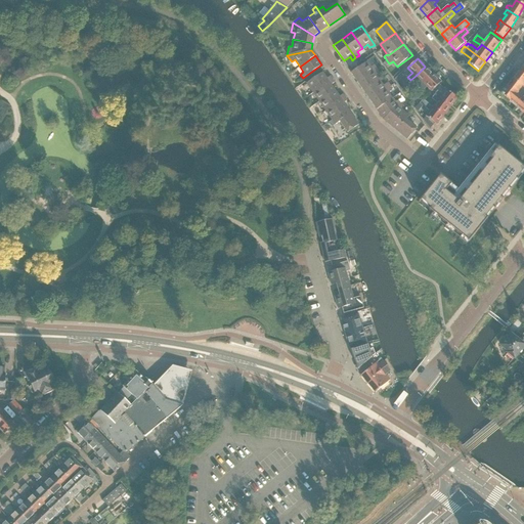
[(366,61),(350,73),(357,83),(377,70),(374,66),(370,68),(366,61)]
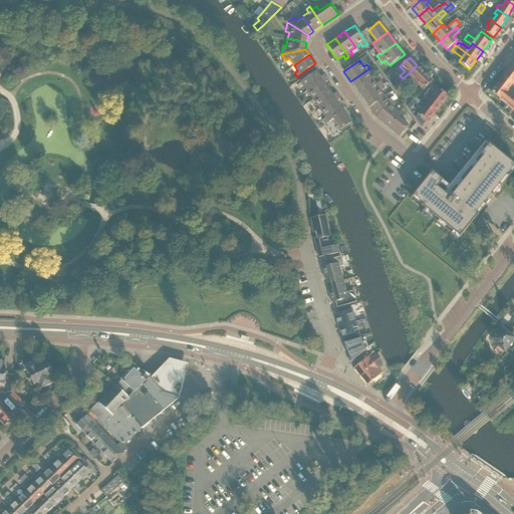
[(411,86),(425,72),(417,65),(408,74),(412,78),(408,83),(411,86)]
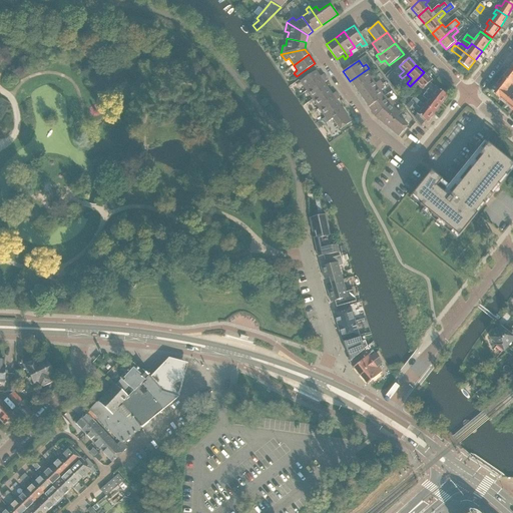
[(512,70),(510,67),(508,70),(507,69),(506,70),(507,71),(503,76),(512,84),(512,70)]
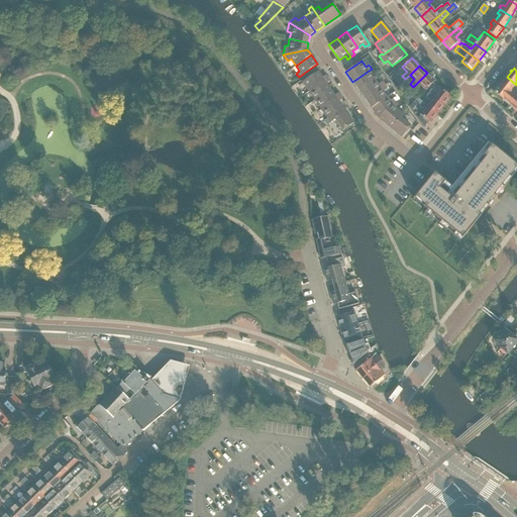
[(372,69),(352,82),(358,90),(374,80),(371,74),(374,72),(372,69)]
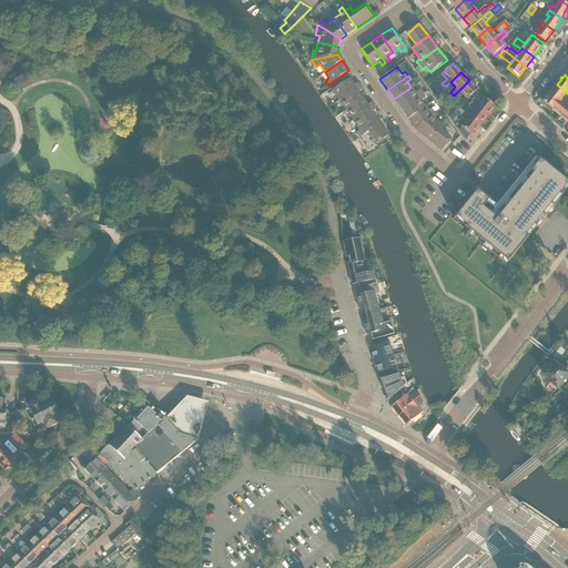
[(350,79),(332,90),(340,101),(359,87),(357,83),(354,85),(350,79)]
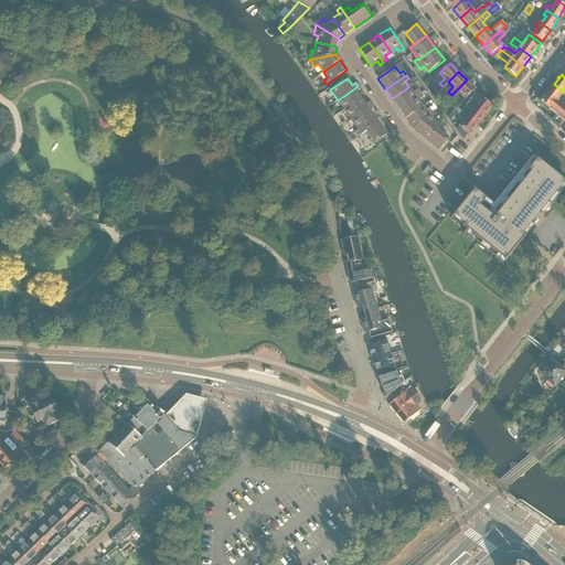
[(467,80),(451,95),(455,98),(460,94),(465,98),(475,88),(467,80)]
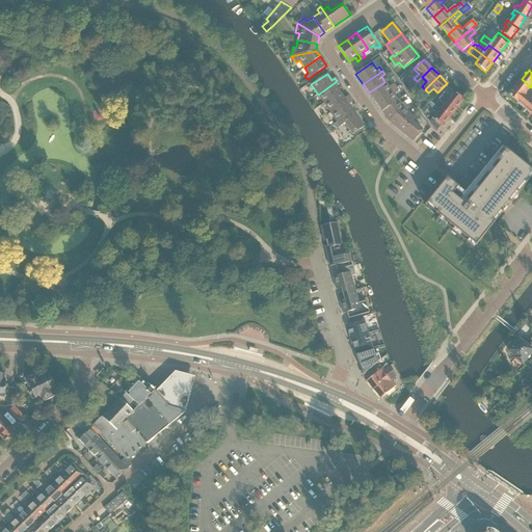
[(531,89),(531,87),(522,79),(516,86),(515,85),(515,86),(515,87),(509,96),(517,103),(524,108),(531,100),(525,95),(530,87),(531,89)]
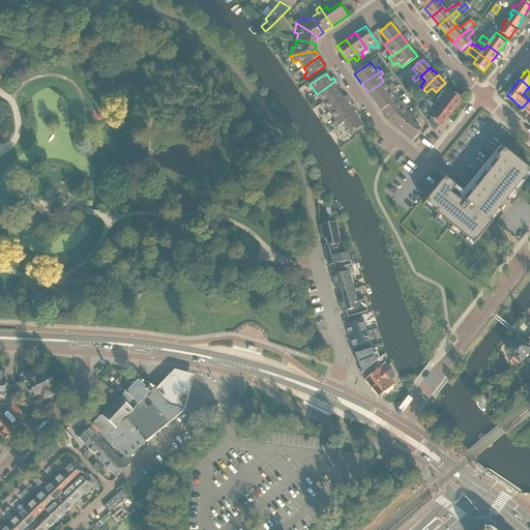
[(335,81),(317,94),(323,104),(339,92),(334,86),(339,84),(335,81)]
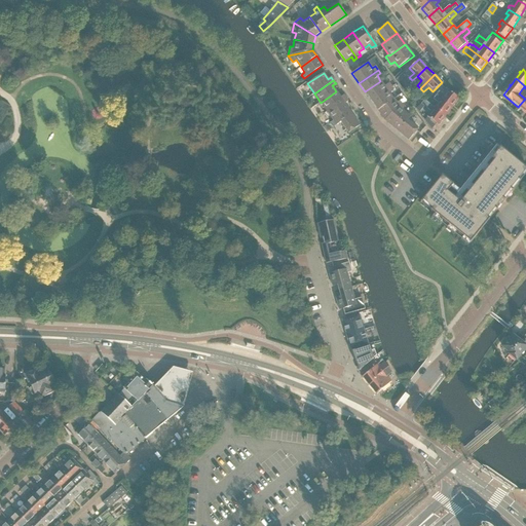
[(380,81),(365,91),(371,101),(390,87),(387,84),(384,86),(380,81)]
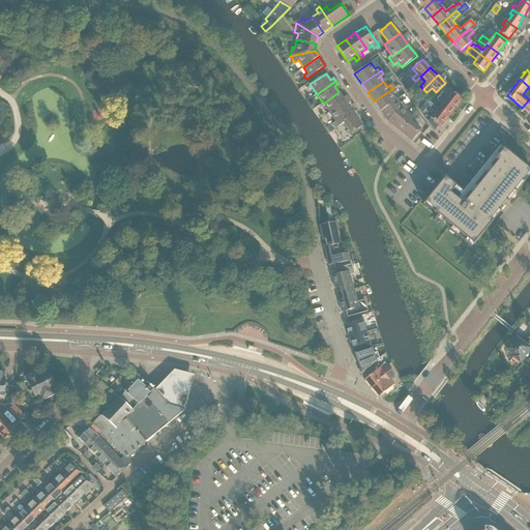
[(393,88),(374,101),(380,111),(396,99),(392,94),(395,92),(393,88)]
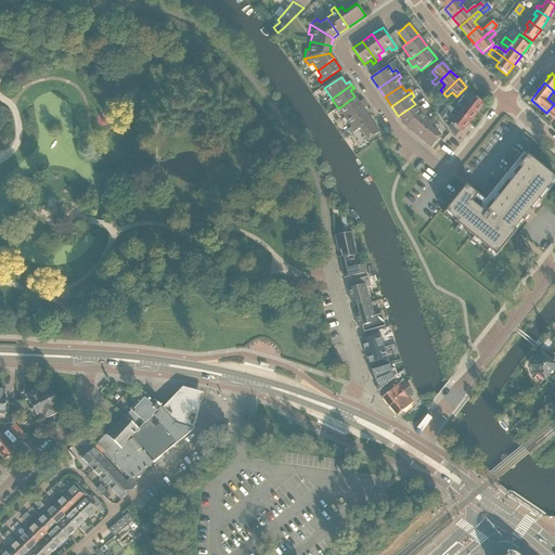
[(460,101),(476,114),(483,104),(473,95),(468,101),(463,97),(460,101)]
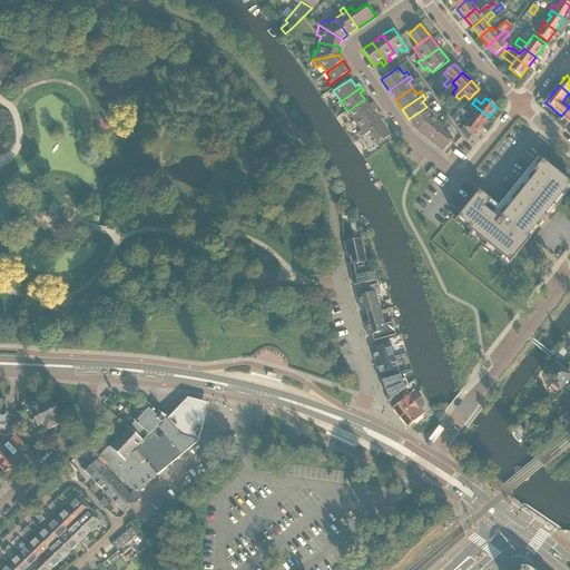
[(364,99),(347,111),(354,120),(375,106),(373,102),(369,106),(364,99)]
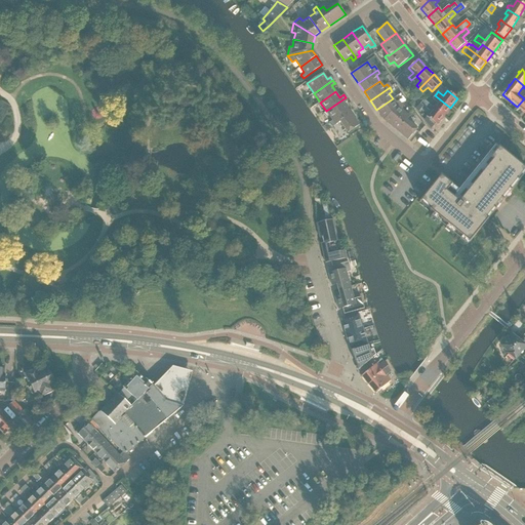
[(412,104),(419,98),(415,93),(408,99),(412,104)]
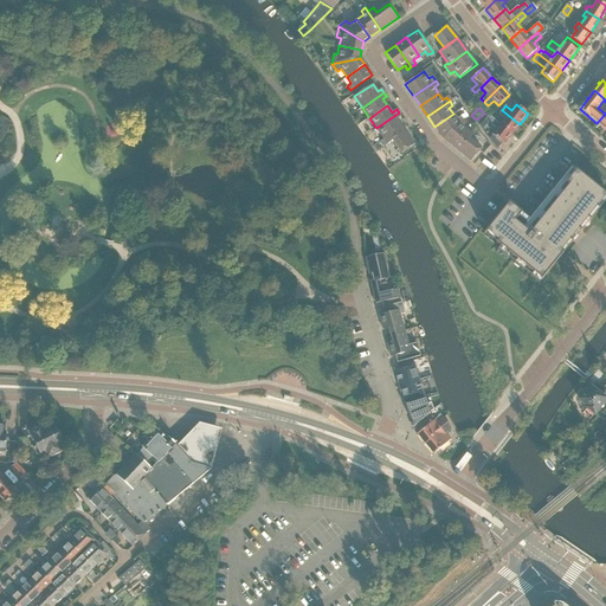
[(513,134),(520,124),(502,110),(498,114),(504,118),(501,124),(513,134)]
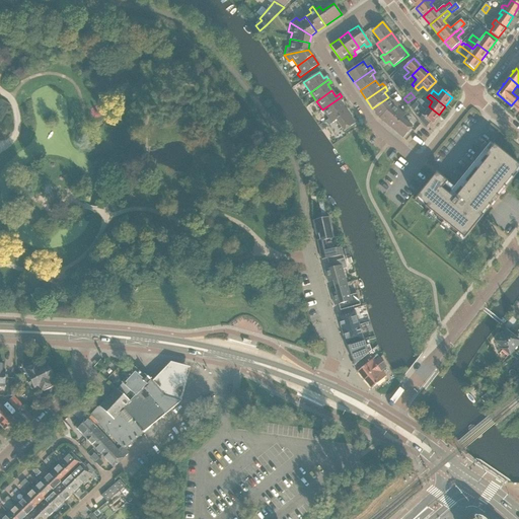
[(342,96),(322,109),(328,119),(345,108),(341,102),(344,99),(342,96)]
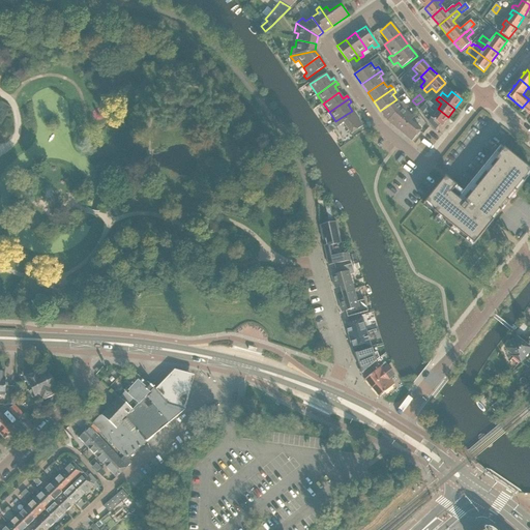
[(396,99),(380,111),(387,121),(405,105),(403,101),(399,104),(396,99)]
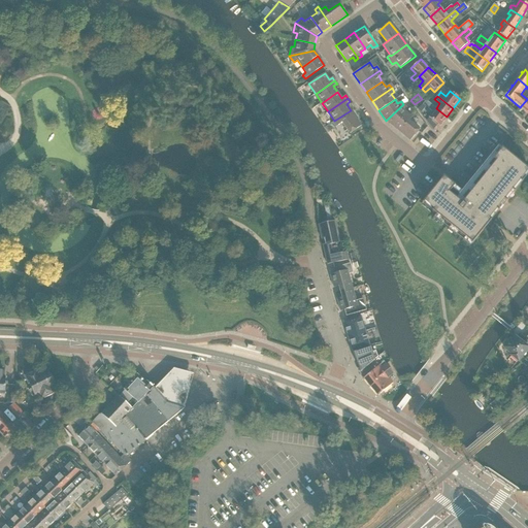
[(426,100),(423,104),(433,112),(429,118),(439,126),(447,117),(436,108),(426,100)]
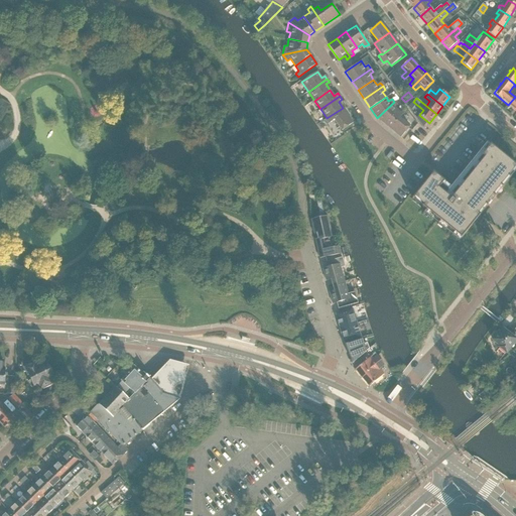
[(394,102),(377,118),(386,125),(398,111),(394,108),(397,105),(394,102)]
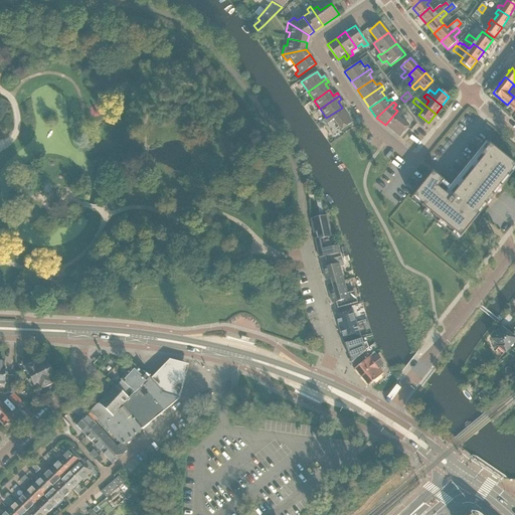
[(342,108),(326,118),(329,123),(334,120),(341,131),(352,123),(342,108)]
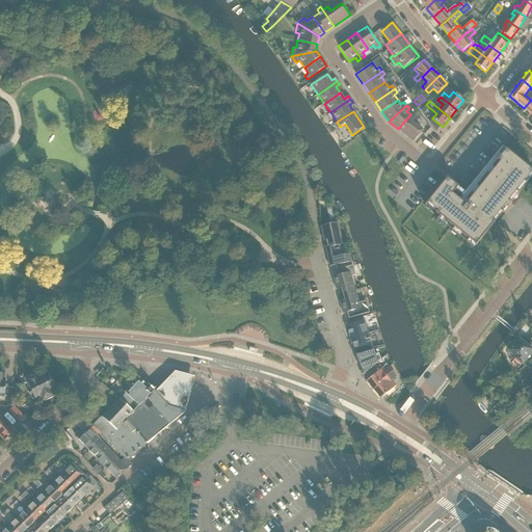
[(410,114),(398,129),(414,141),(422,131),(411,122),(416,118),(410,114)]
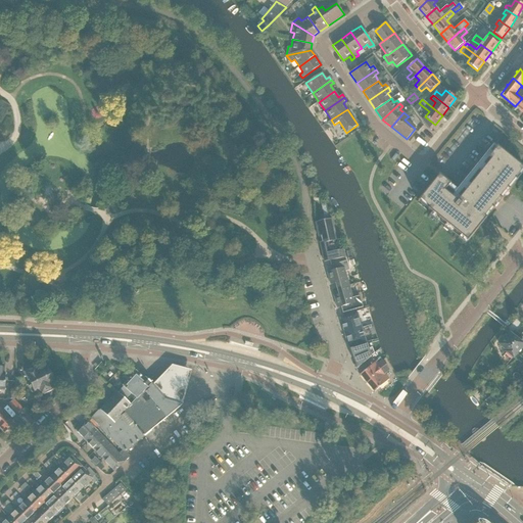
[(522,168),(496,147),(484,163),(486,165),(457,201),(444,191),(450,184),(439,176),(418,201),(419,202),(421,199),(430,206),(428,209),(467,242),(483,222),(485,219),(485,220),(486,219),(485,218),(487,215),(488,216),(492,209),(492,210),(494,208),(493,208),(501,199),(501,200),(502,199),(508,190),(509,191),(510,190),(507,187),(513,179),(516,181),(517,180),(514,178),(521,169),(522,170),(522,168)]
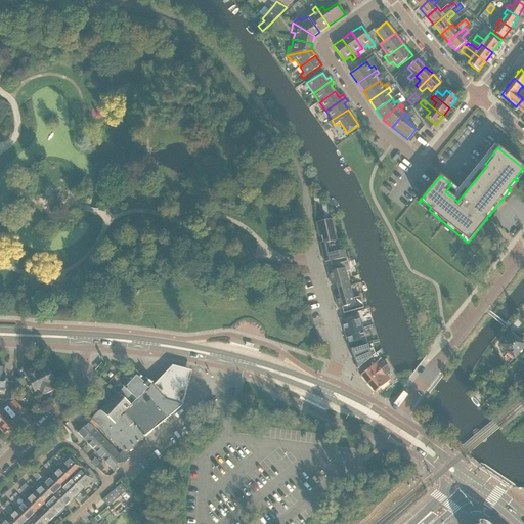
[(337,241),(333,220),(316,223),(319,237),(322,236),(323,243),(320,244),(324,263),(346,258),(344,251),(331,254),(329,243),(337,241)]
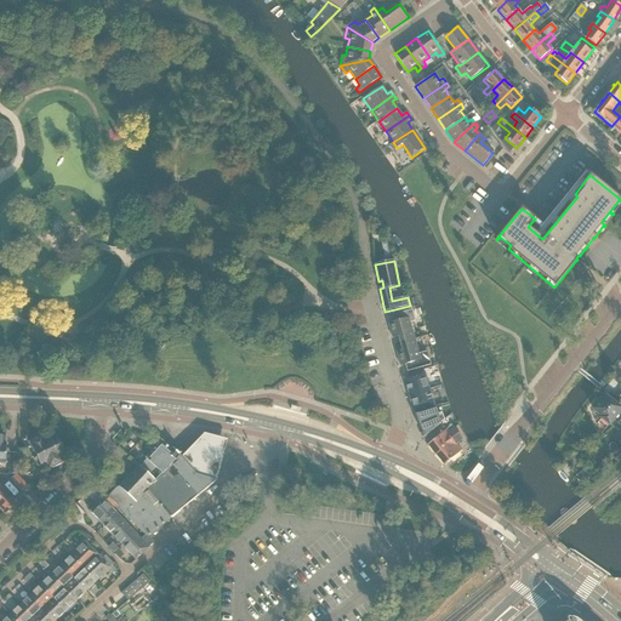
[(400,343),(415,340),(410,323),(415,322),(411,309),(392,315),(394,323),(388,324),(392,339),(398,336),(400,343)]
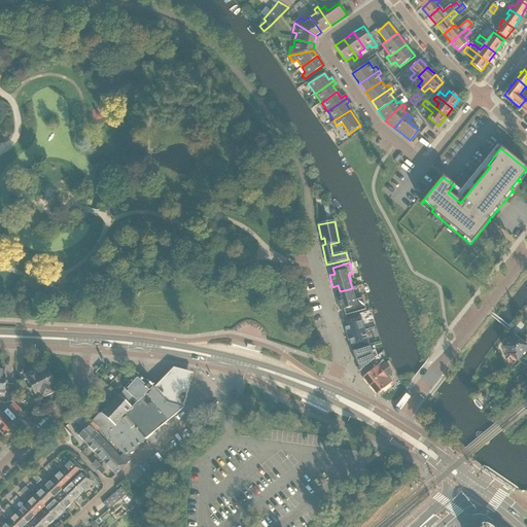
[(352,288),(340,291),(341,297),(337,299),(340,311),(344,310),(345,316),(365,310),(362,299),(355,301),(352,288)]
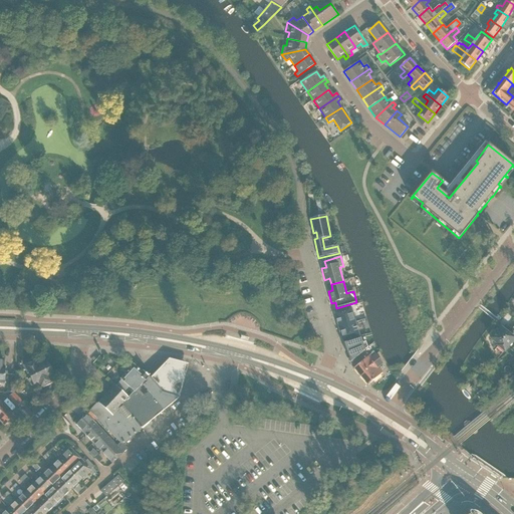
[(338,327),(354,321),(351,308),(334,313),(338,327)]
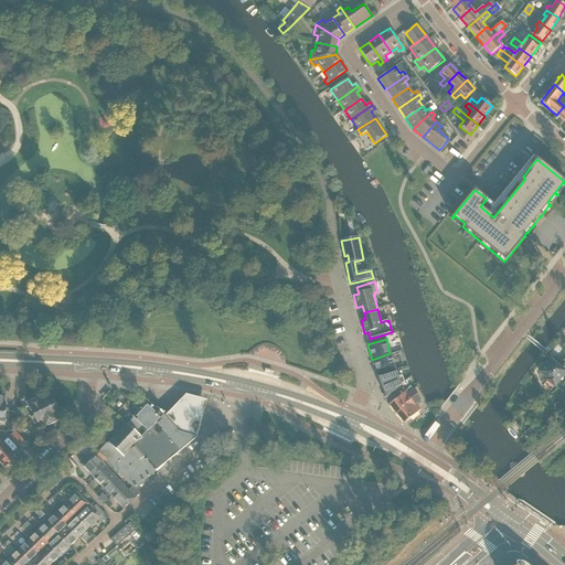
[(372,360),(376,375),(395,370),(390,353),(372,360)]
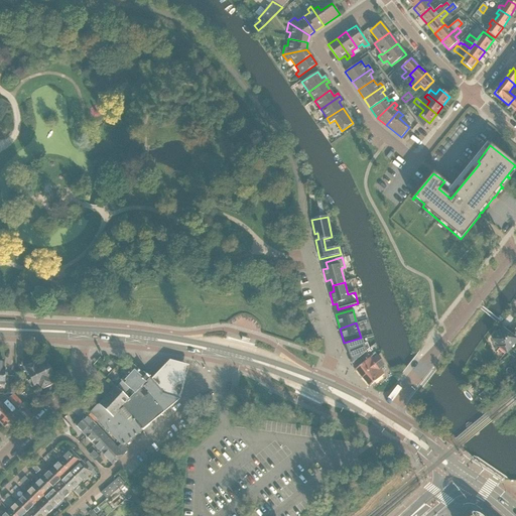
[(515,328),(510,336),(503,330),(500,334),(498,333),(498,334),(496,334),(493,338),(493,340),(492,340),(500,346),(499,347),(505,353),(515,341),(514,339),(515,336),(515,328)]
